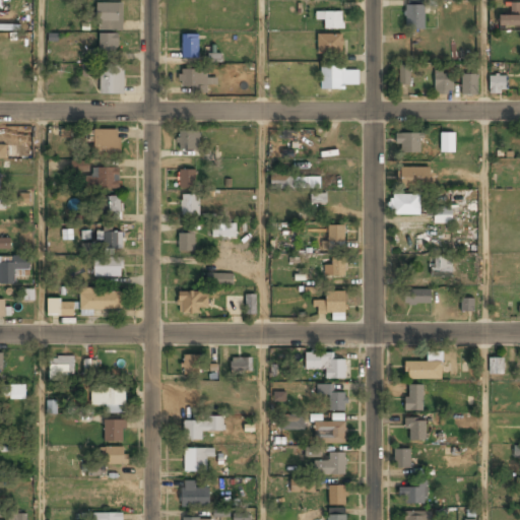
[(123,29),(123,3),(95,3),(95,29),(123,29)]
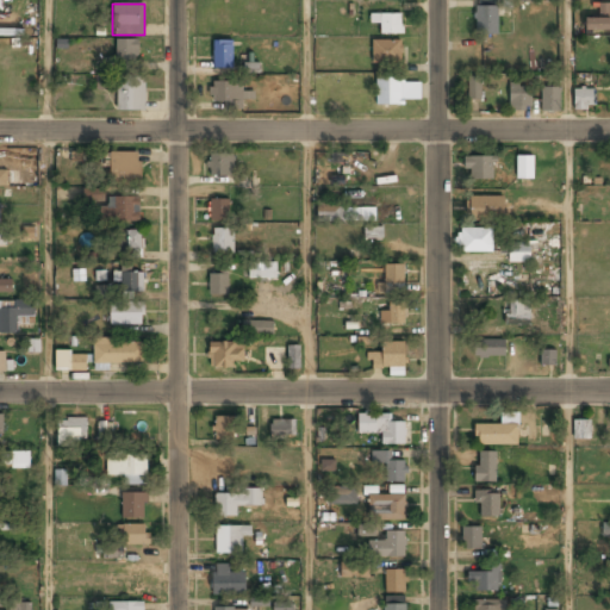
[(475,35),(498,35),(498,7),(475,7),(475,35)]
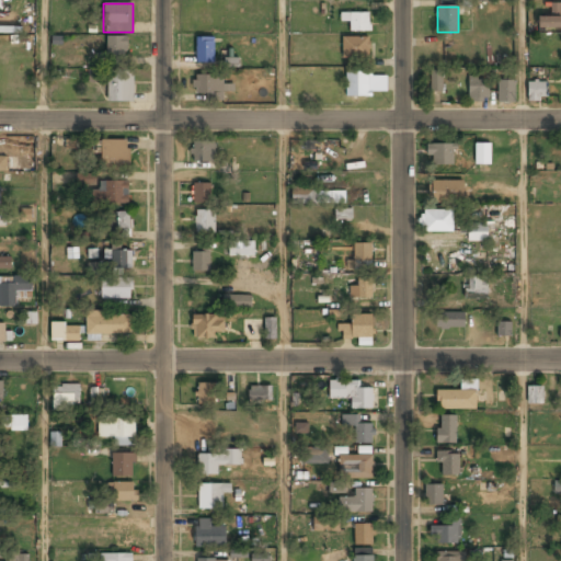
[(539,29),(560,29),(560,7),(552,7),(552,18),(539,18),(539,29)]
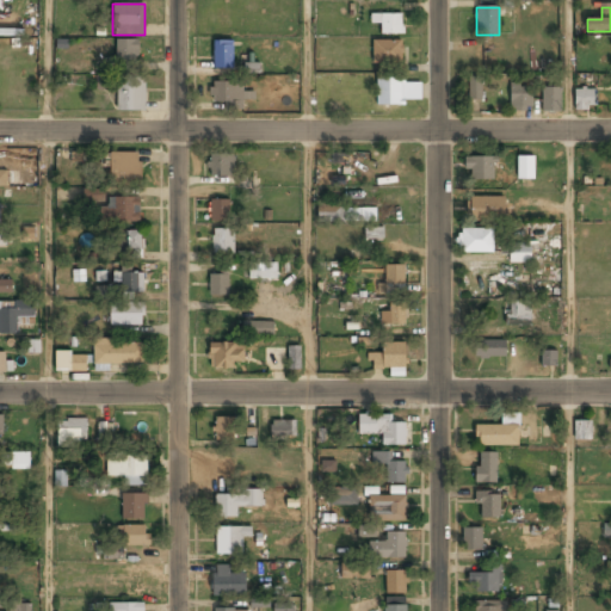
[(372,23),(382,23),(382,35),(403,35),(403,13),(372,13),(372,23)]
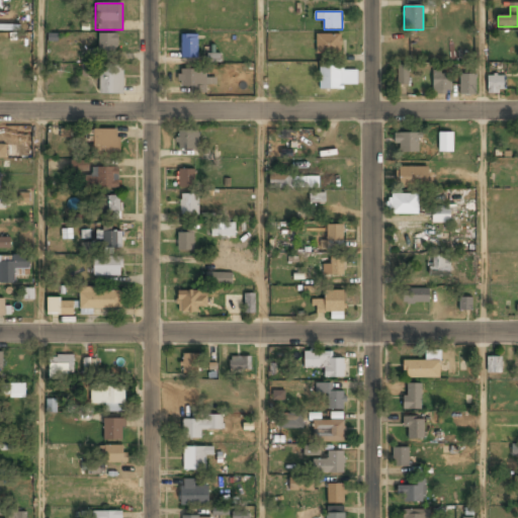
[(117,33),(98,33),(98,54),(117,54),(117,33)]
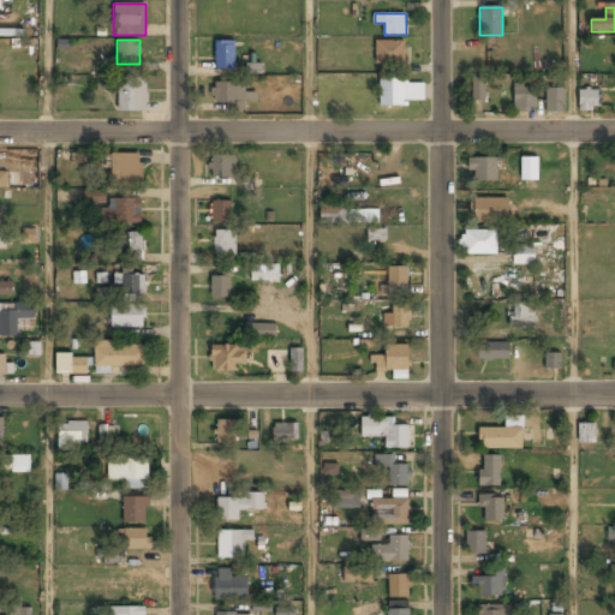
[(376,41),(376,64),(405,64),(405,41),(376,41)]
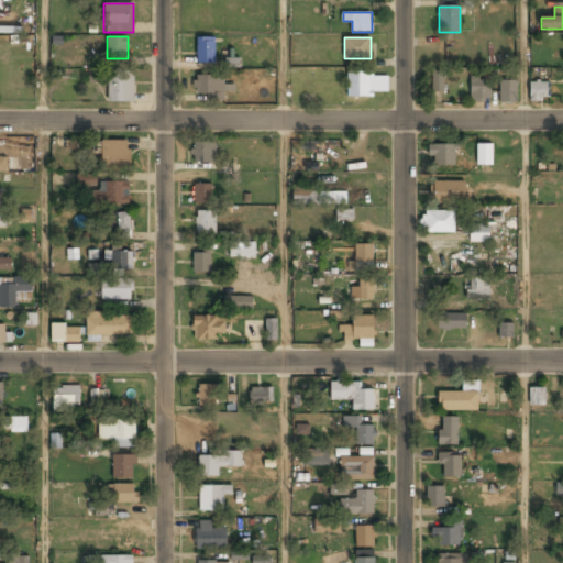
[(197,64),(216,64),(216,39),(197,39),(197,64)]
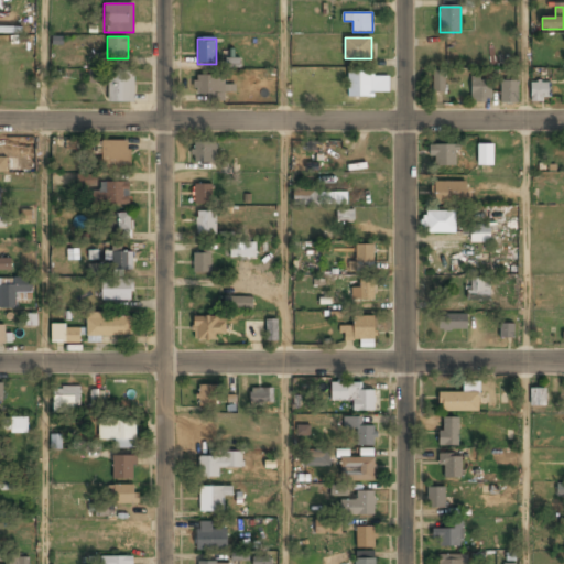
[(88,82),(104,83),(104,71),(88,71),(88,82)]
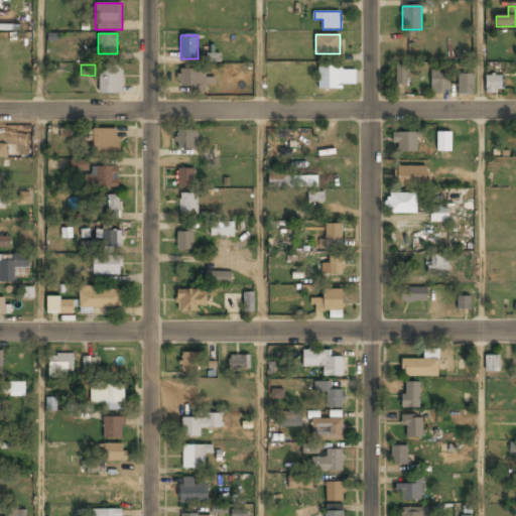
[(100,93),(123,93),(123,67),(100,67),(100,93)]
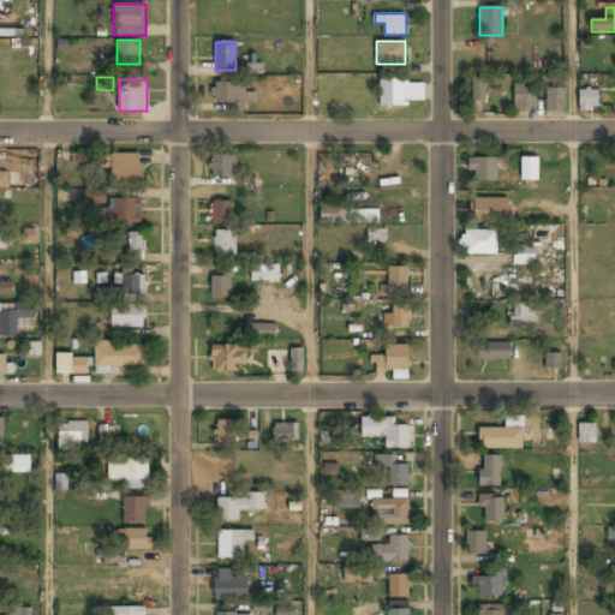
[(380,79),(380,107),(405,107),(405,79),(380,79)]
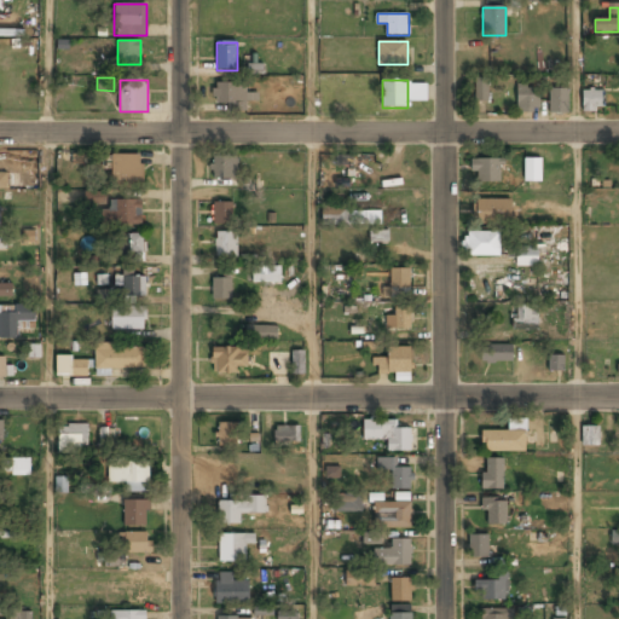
[(487,102),(487,81),(476,81),(476,102),(487,102)]
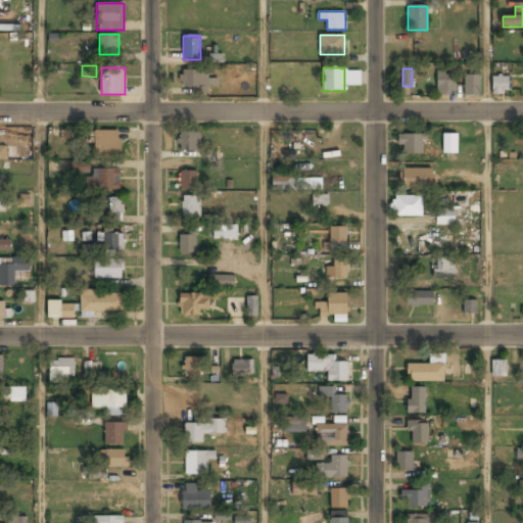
[(208,69),(180,69),(180,86),(190,86),(190,93),(208,93),(208,69)]
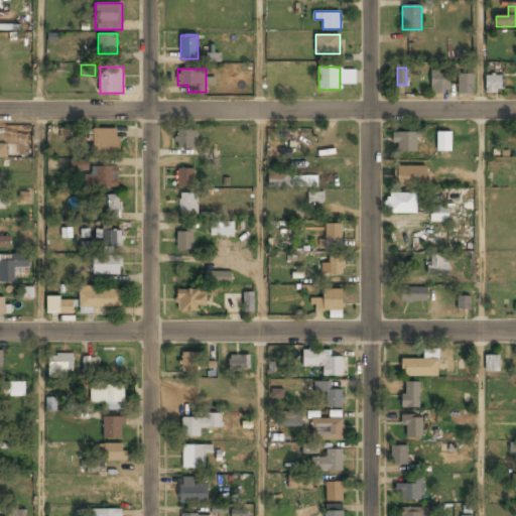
[(449,93),(449,72),(431,72),(431,93),(449,93)]
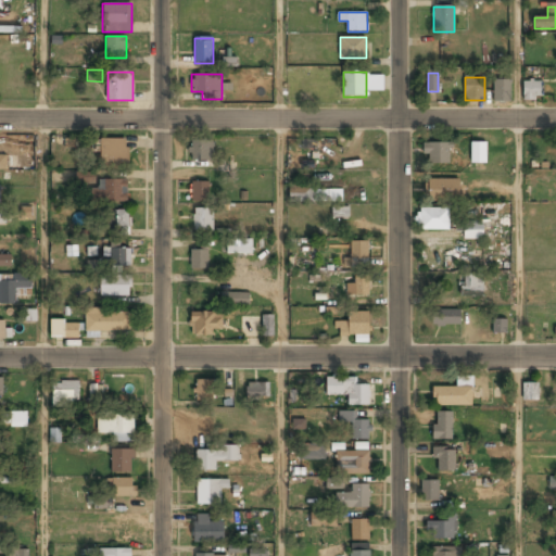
[(510,79),(493,79),(493,101),(510,101),(510,79)]
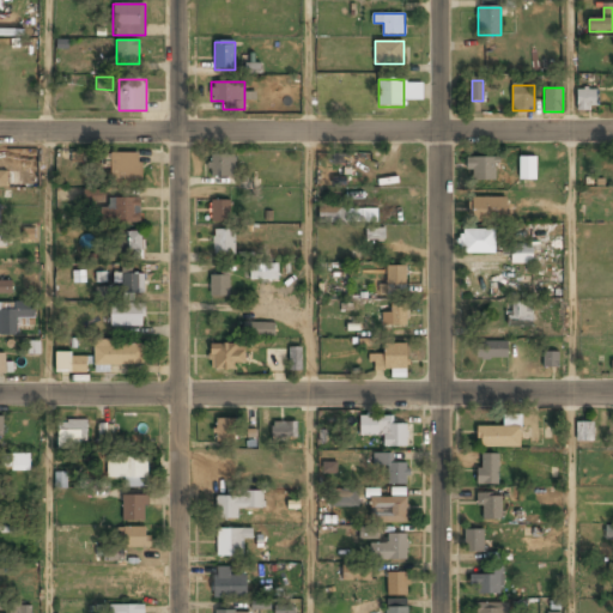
[(577,110),(596,110),(596,89),(577,89),(577,110)]
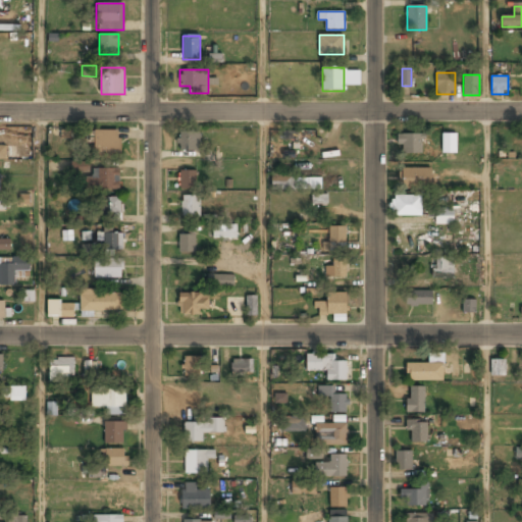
[(120,131),(94,131),(94,158),(120,158),(120,131)]
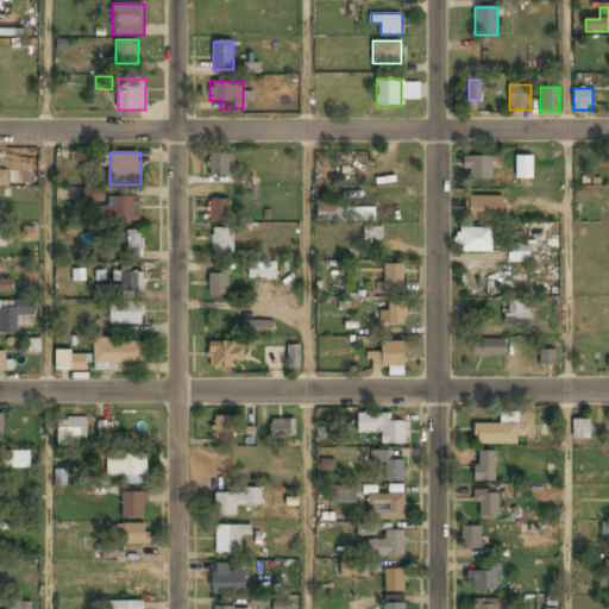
[(233,154),(207,154),(207,177),(233,177),(233,154)]
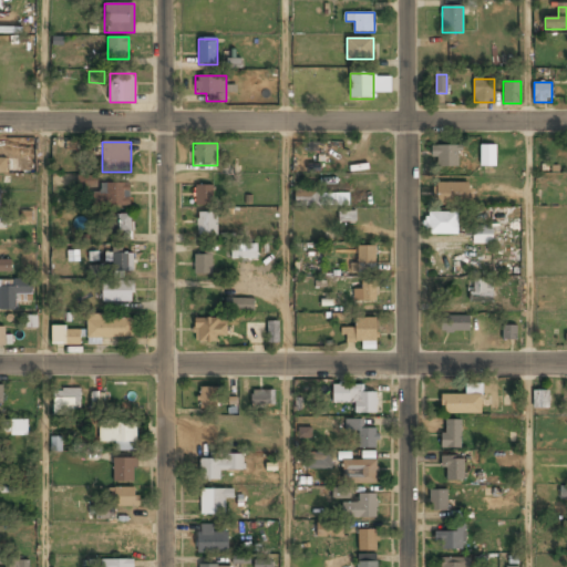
[(481,165),(495,166),(496,145),(482,145),(481,165)]
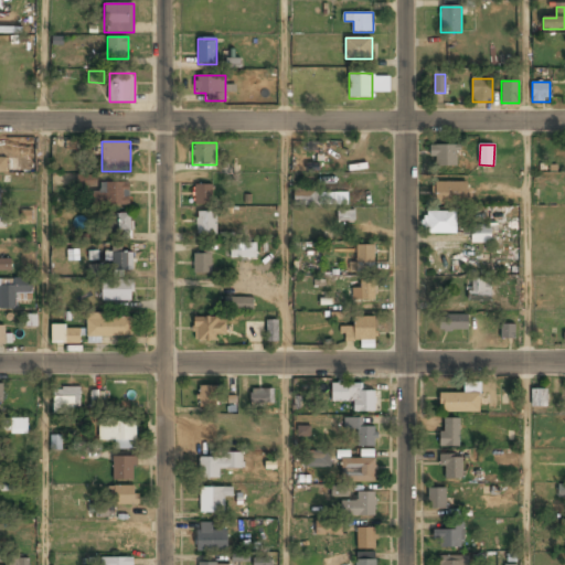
[(430,167),(459,167),(458,146),(430,146),(430,167)]
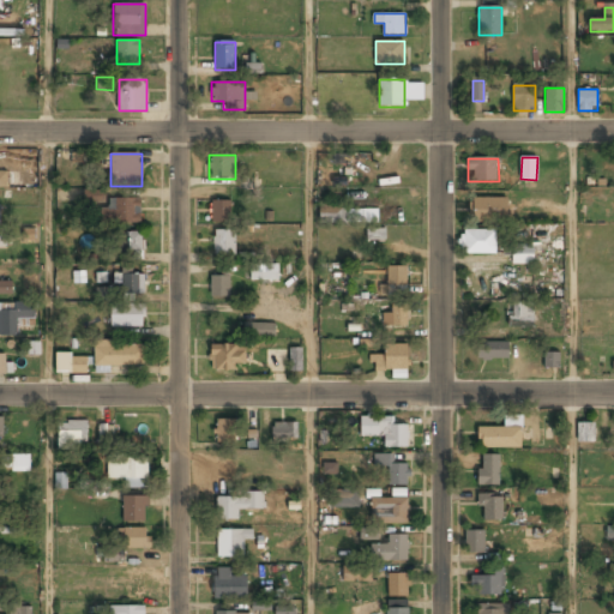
[(106,190),(84,190),(84,203),(106,202),(106,190)]
